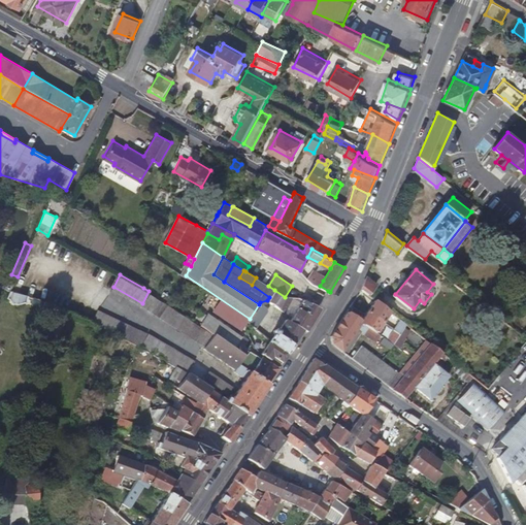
[(256,277),(252,285),(269,297),(274,290),(268,286),(256,277)]
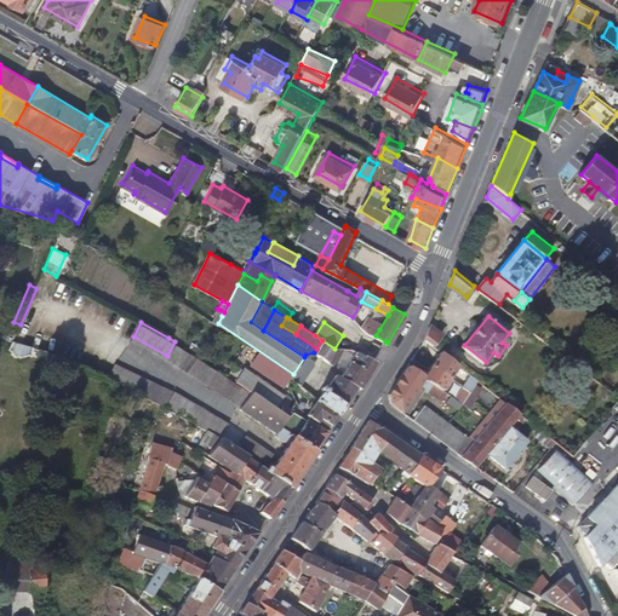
[(435,345),(444,334),(431,326),(427,338),(435,345)]
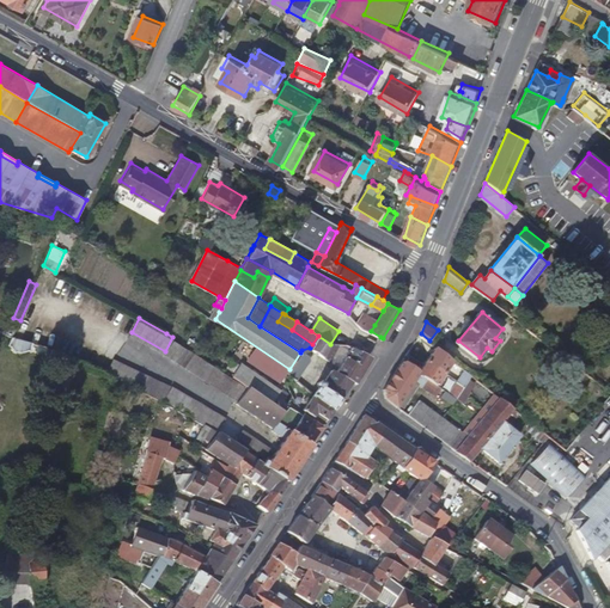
[(14,336),(11,335),(10,343),(11,344),(14,350),(22,352),(28,350),(30,350),(32,342),(19,337),(13,336),(14,336)]
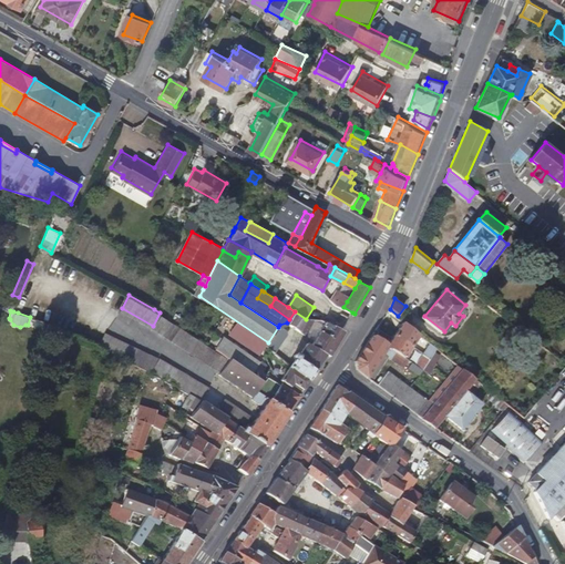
[(306,320),(306,319),(295,311),(289,319),(287,322),(299,330),(306,320)]
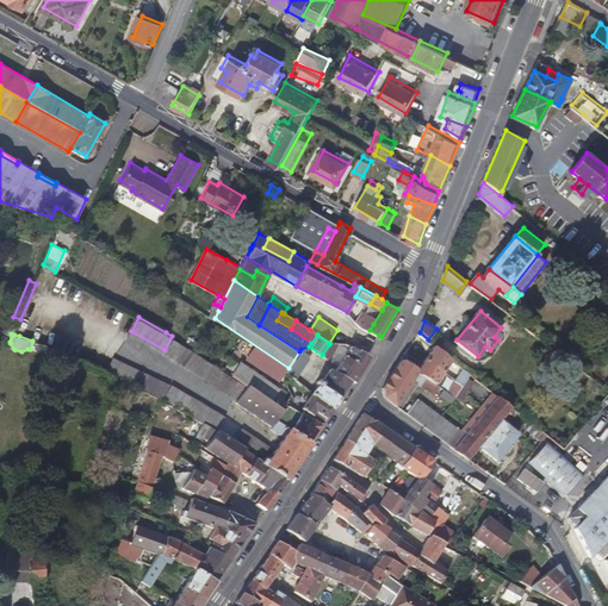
[(192,368),(231,394),(241,381),(193,350),(174,338),(166,350),(192,368)]
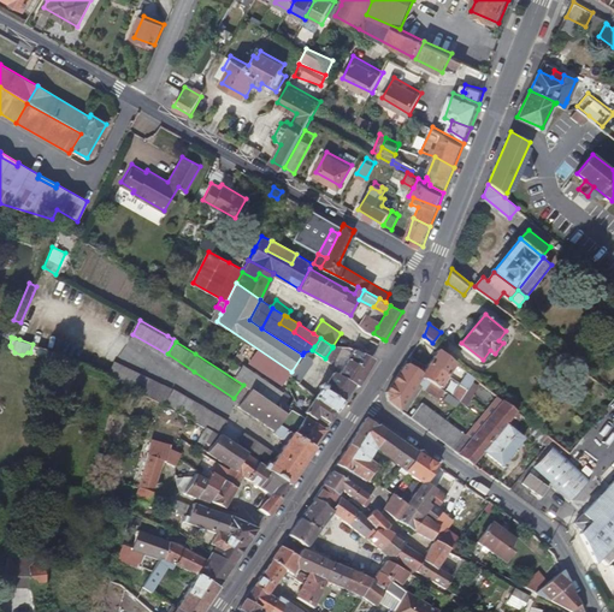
[(337,345),(337,349),(332,348),(325,358),(331,362),(341,345),(337,345)]
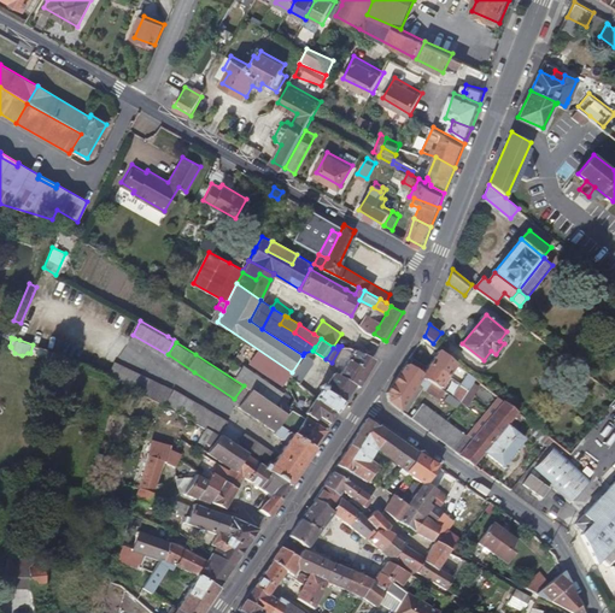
[(358,346),(356,349),(373,357),(374,354),(358,346)]
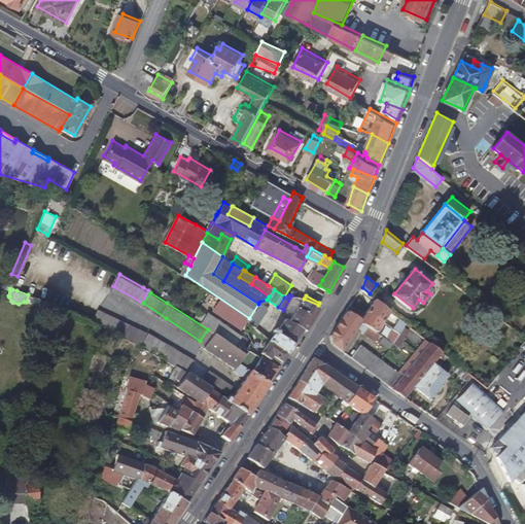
[(315,317),(320,306),(318,305),(304,299),(303,298),(289,319),(304,327),(308,329),(316,317),(315,317)]
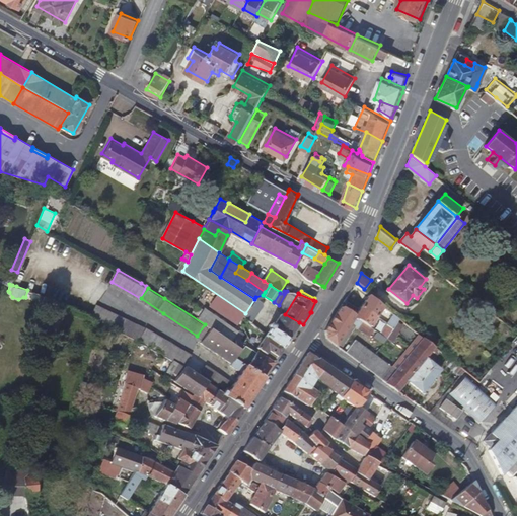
[(370,293),(363,304),(378,315),(384,305),(370,293)]
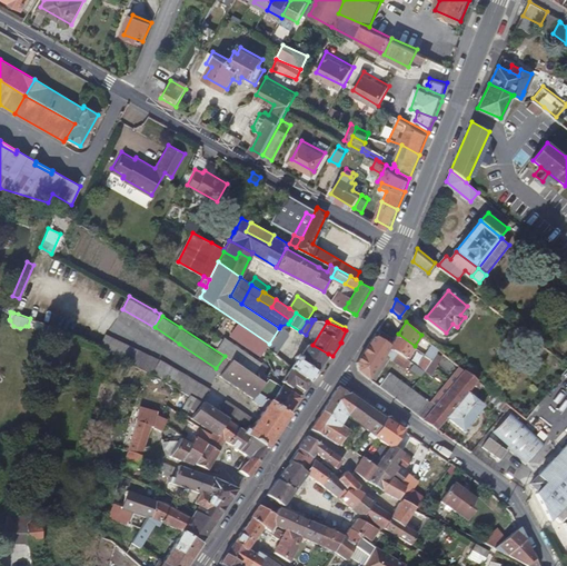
[(60,328),(48,324),(45,336),(57,339),(60,328)]
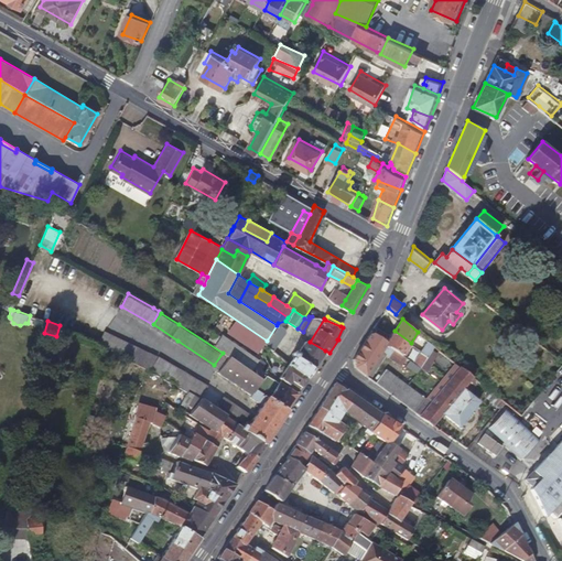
[(273,351),(287,330),(278,323),(277,325),(267,341),(265,344),(269,347),(273,351)]
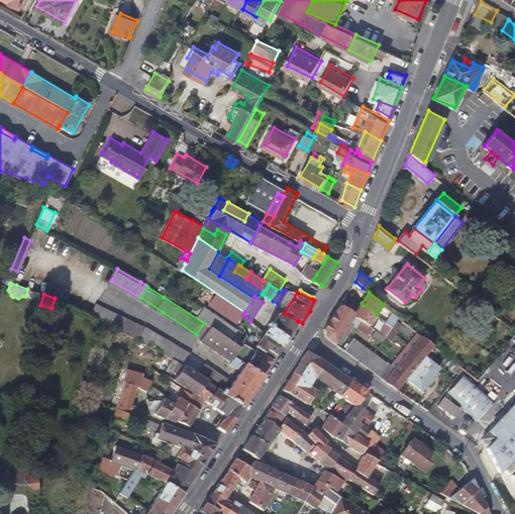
[(91,314),(138,338),(144,326),(97,302),(91,314)]
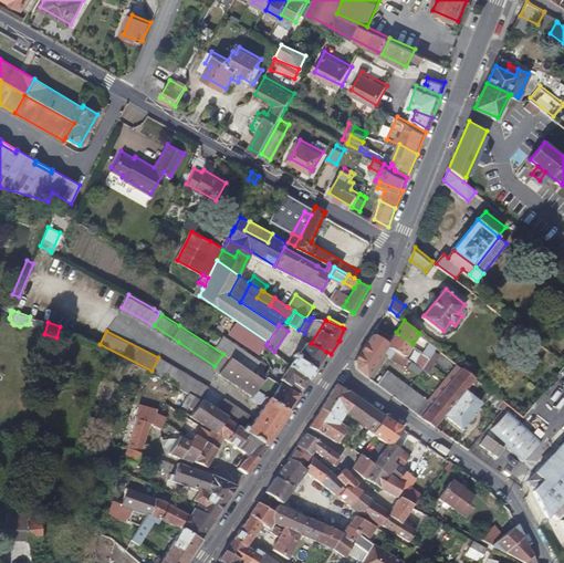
[(369,376),(385,352),(389,345),(390,343),(389,342),(374,332),(357,358),(361,368),(369,376)]
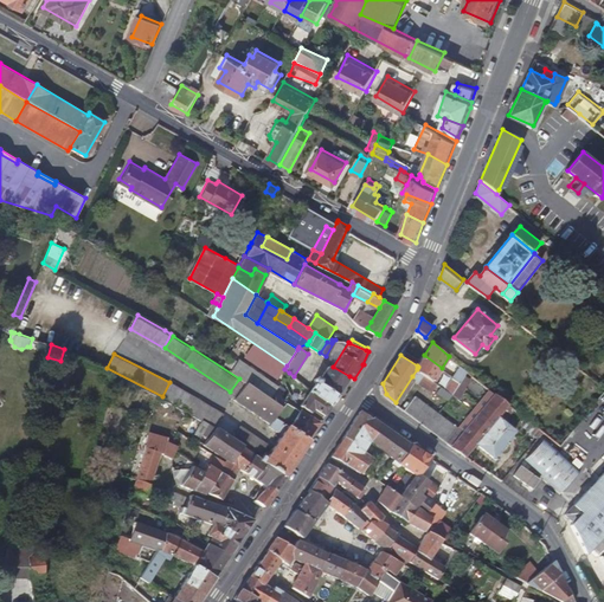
[(417,369),(423,373),(435,380),(442,368),(424,355),(417,366),(418,367),(417,369)]
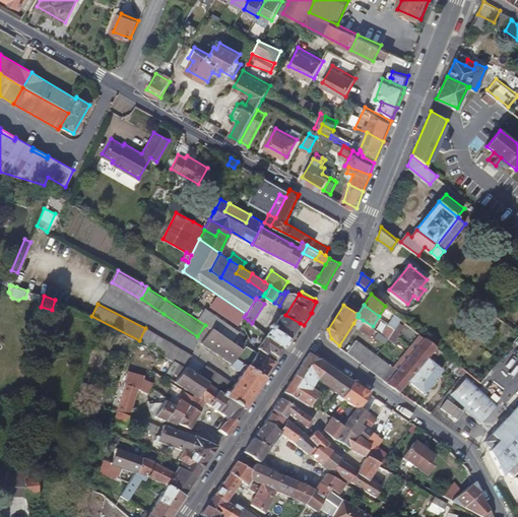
[(269,327),(270,328),(266,334),(276,341),(283,347),(300,323),(285,315),(282,313),(274,325),(274,324),(273,324),(272,323),(271,324),(270,325),(269,325),(269,327)]
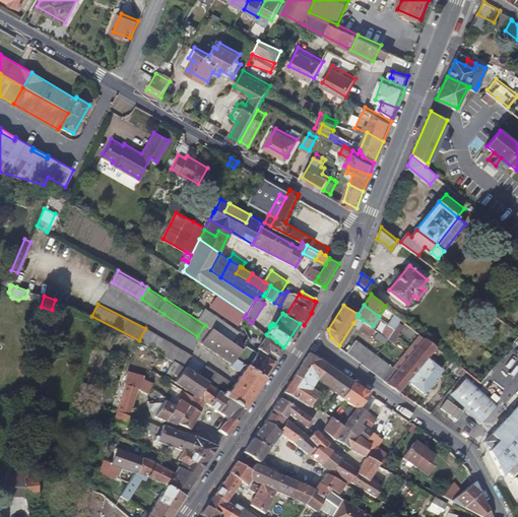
[(389,322),(389,323),(395,328),(402,319),(395,314),(389,322)]
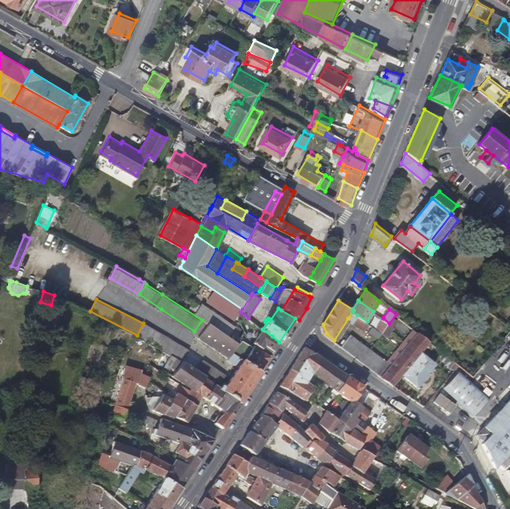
[(353,320),(357,315),(352,312),(348,318),(353,320)]
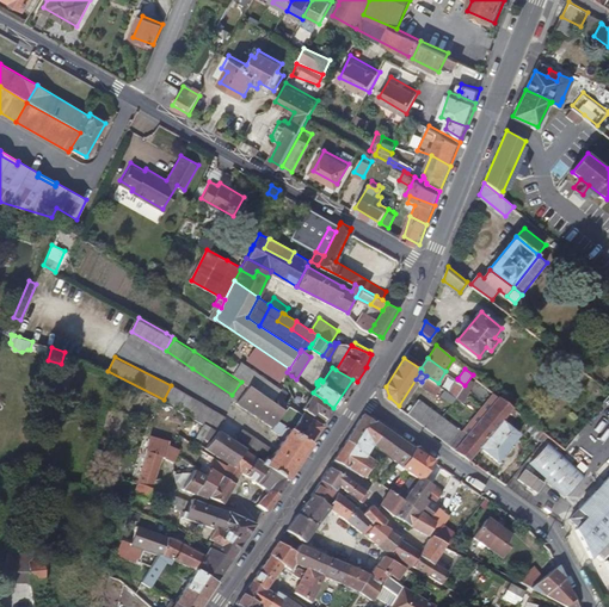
[(443,385),(438,383),(426,376),(422,382),(438,392),(443,385)]
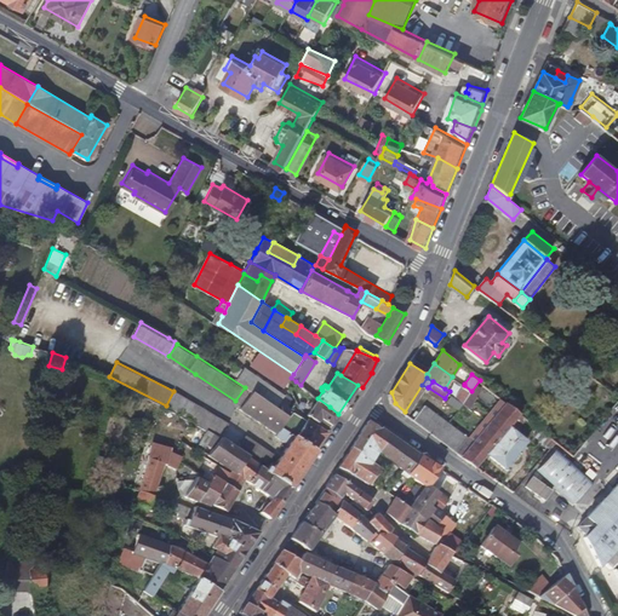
[(464,385),(457,396),(464,402),(471,391),(464,385)]
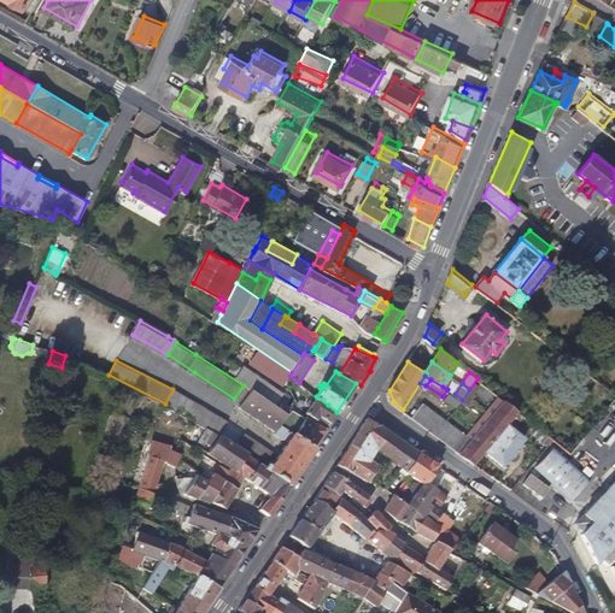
[(234,399),(240,404),(250,390),(244,385),(234,399)]
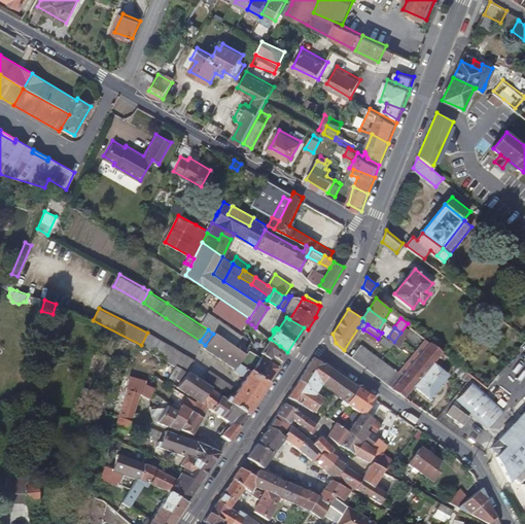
[(141,345),(162,356),(170,345),(148,333),(141,345)]
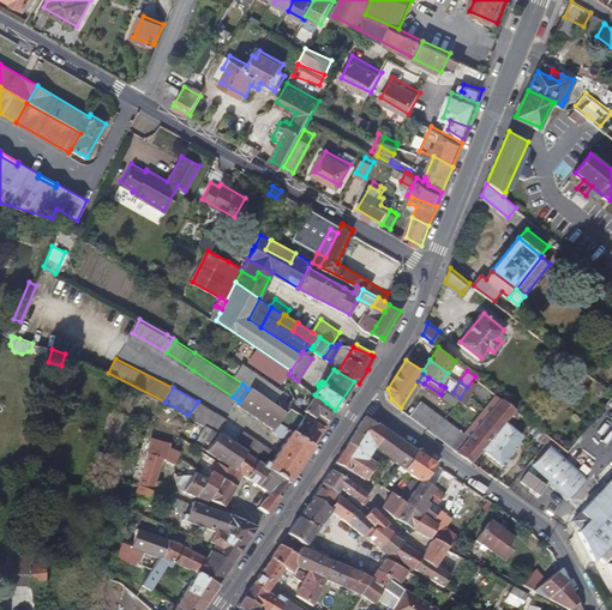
[(249,388),(239,402),(238,404),(274,428),(279,422),(282,416),(285,411),(267,400),(249,388)]
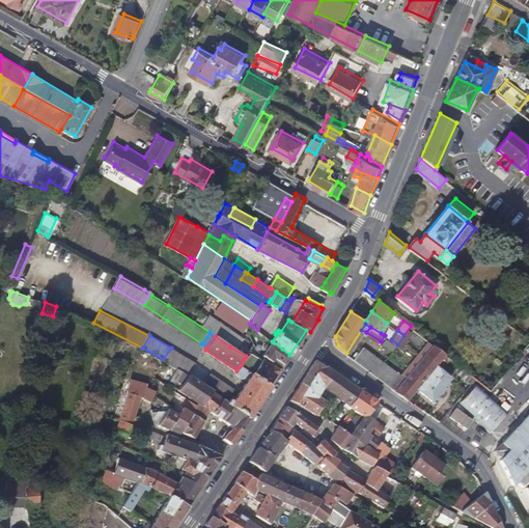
[(252,349),(237,338),(230,346),(246,356),(246,357),(251,352),(252,349)]
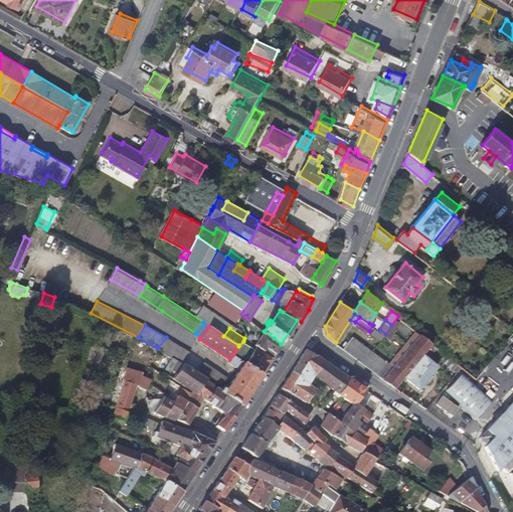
[(382,339),(385,334),(379,329),(375,334),(382,339)]
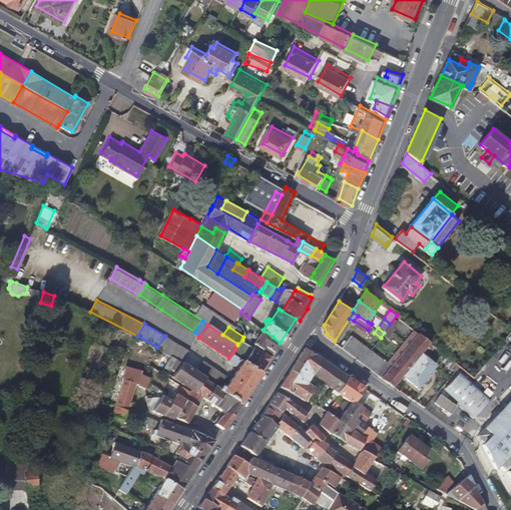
[(272,355),(280,343),(273,337),(263,330),(254,342),(254,343),(272,355)]
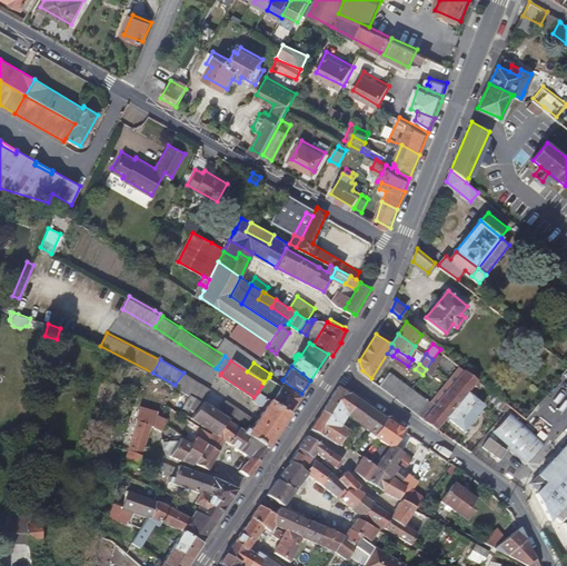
[(449,416),(469,391),(479,380),(466,369),(437,406),(427,419),(439,428),(449,416)]
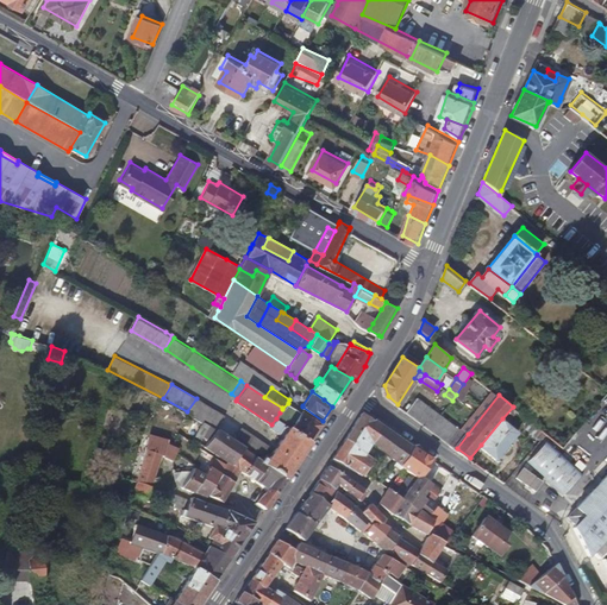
[(457,448),(468,434),(419,397),(408,411),(429,428),(457,448)]
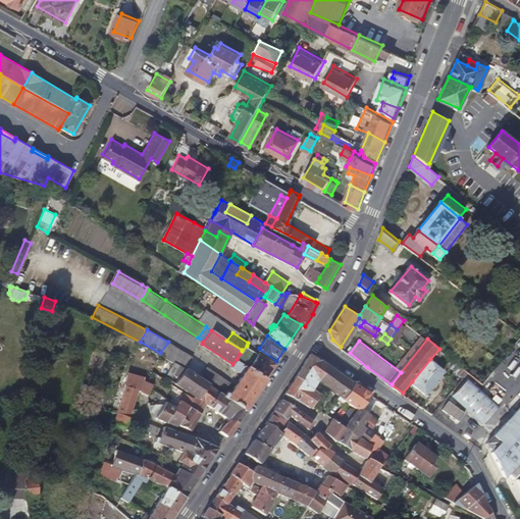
[(193,355),(168,342),(160,353),(187,368),(193,355)]
